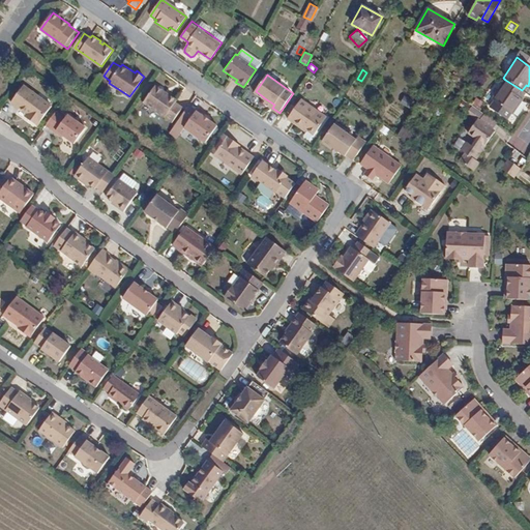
[(523,98),(521,97),(525,92),(522,90),(505,80),(492,99),(512,113),(523,98)]
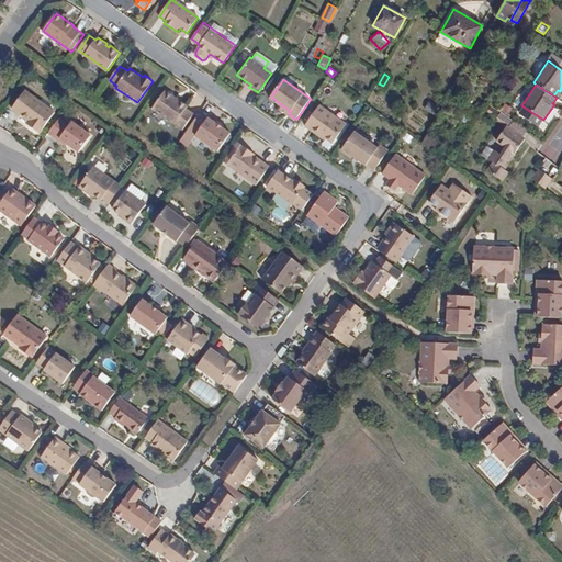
[(29,119),(33,122),(30,125),(40,133),(55,111),(26,90),(13,107),(29,119)]
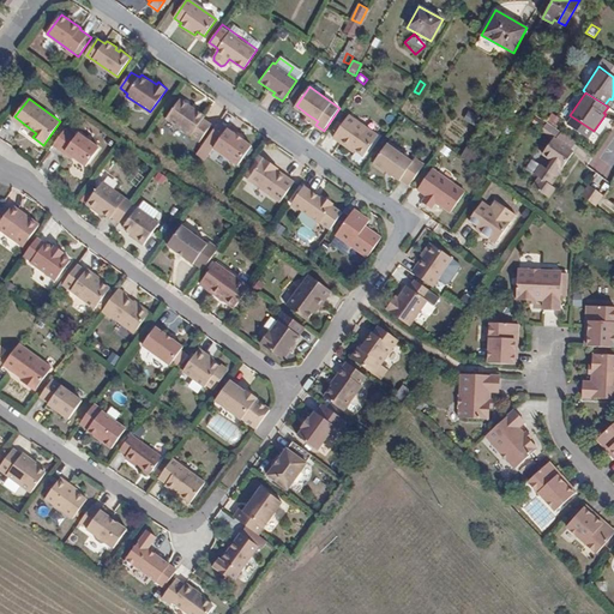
[(205,116),(181,100),(168,118),(199,140),(211,124),(204,119),(205,116)]
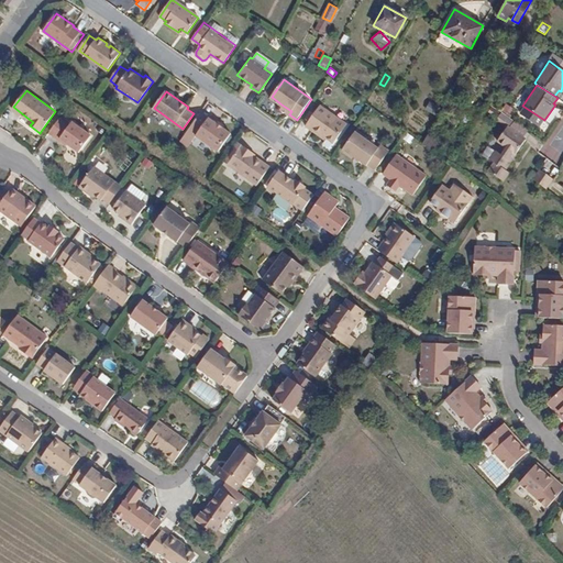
[(433,114),(439,107),(430,101),(424,109),(433,114)]
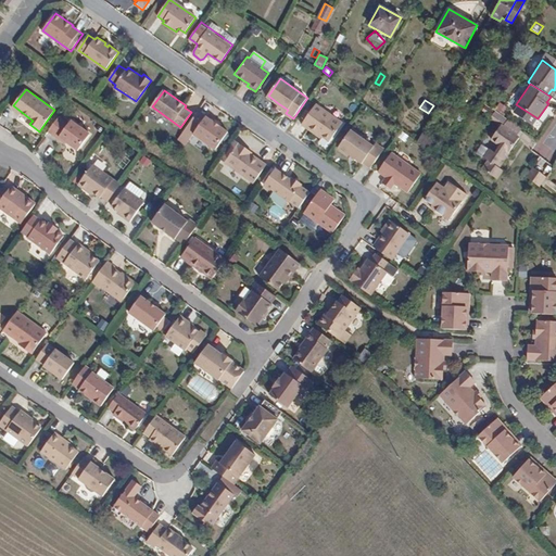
[(278,103),(276,106),(286,113),(288,110),(278,103)]
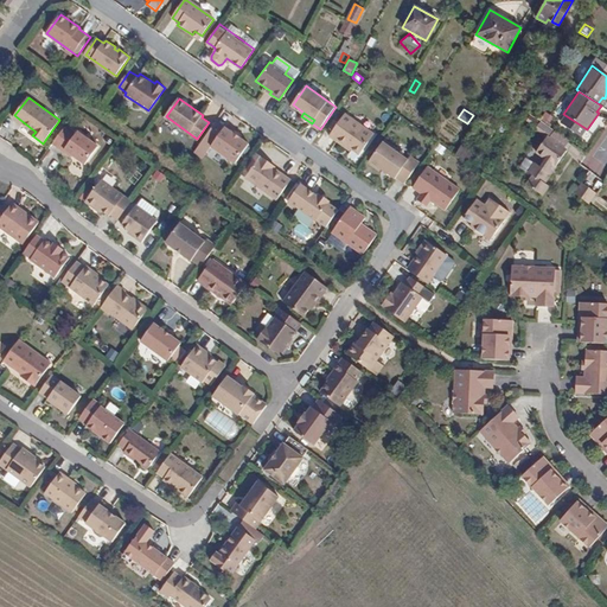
[(345,146),(347,142),(353,147),(360,152),(374,133),(345,113),(328,134),(345,146)]
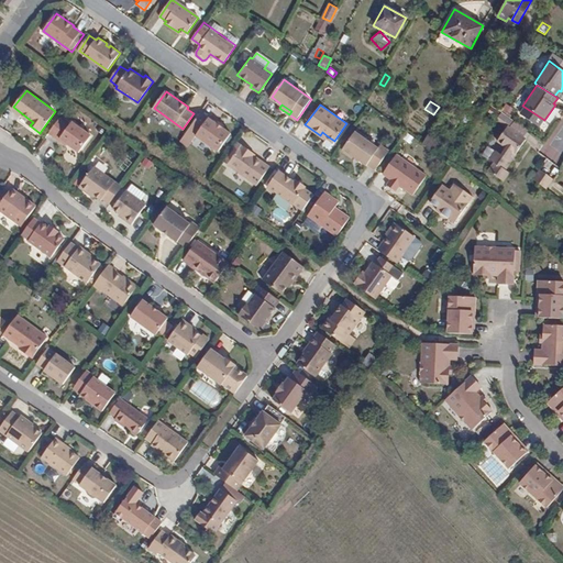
[(218,123),(201,112),(183,138),(190,143),(196,135),(219,152),(232,134),(224,129),(218,123)]
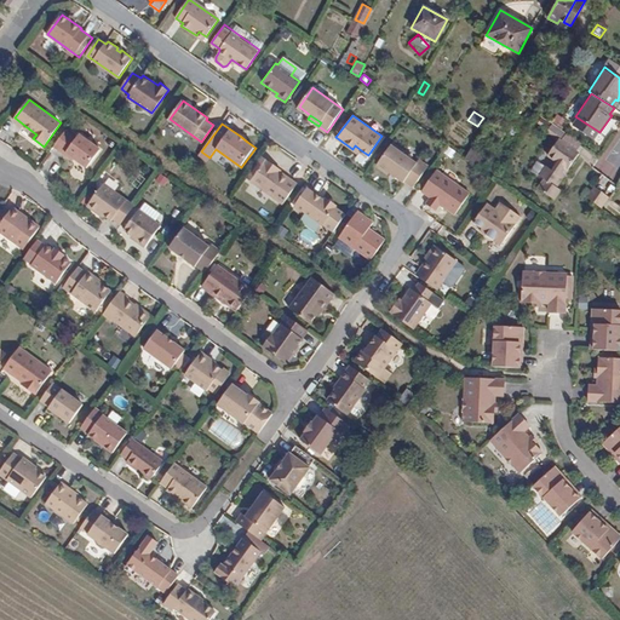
[(53,145),(56,148),(64,154),(67,150),(74,156),(87,166),(101,149),(80,133),(78,137),(65,128),(53,145)]
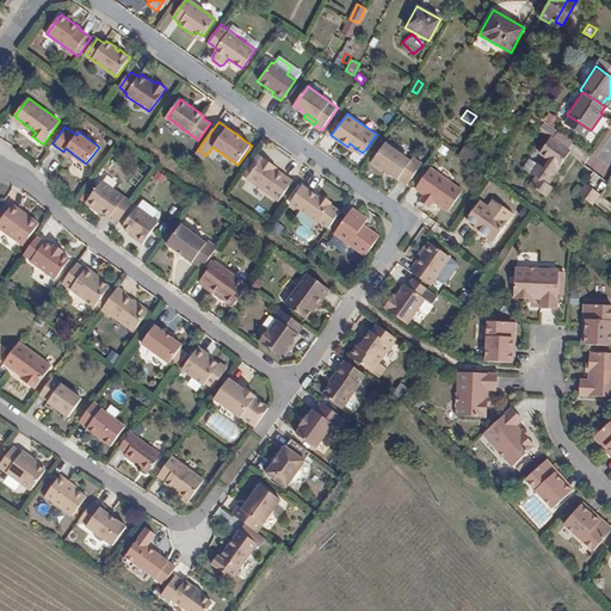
[(572,141),(559,131),(553,140),(567,149),(572,141)]
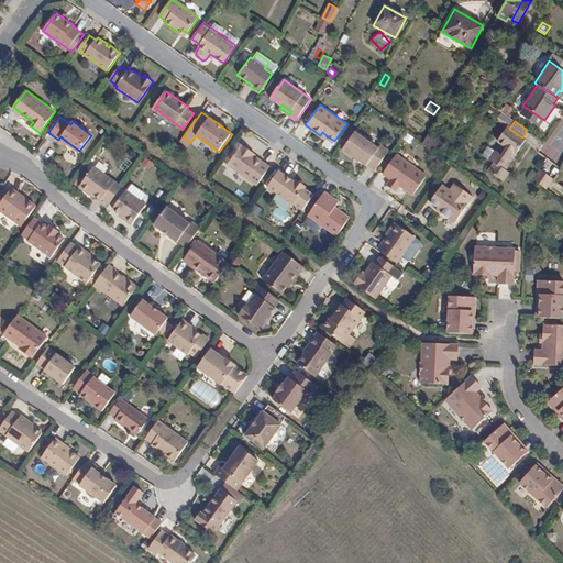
[(503,179),(507,173),(508,174),(509,172),(506,169),(510,162),(509,159),(511,155),(514,156),(525,139),(522,138),(509,129),(507,127),(497,141),(506,147),(501,155),(496,152),(490,161),(495,163),(490,172),(503,179)]
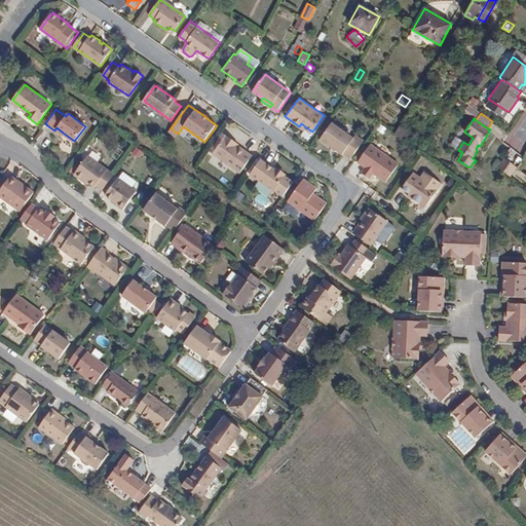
[(341,129),(343,126),(333,120),(321,137),(322,140),(326,144),(330,145),(334,147),(333,149),(340,155),(342,153),(349,157),(362,139),(355,134),(352,137),(341,129)]
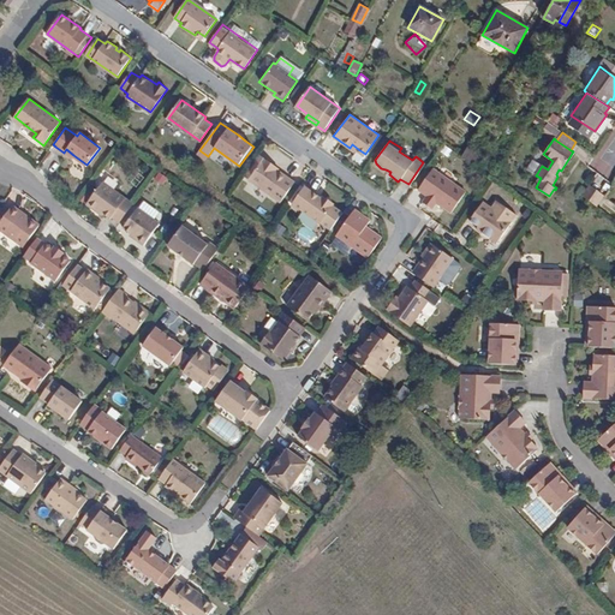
[(280,204),(293,185),(276,173),(273,171),(276,166),(266,159),(249,181),(280,204)]
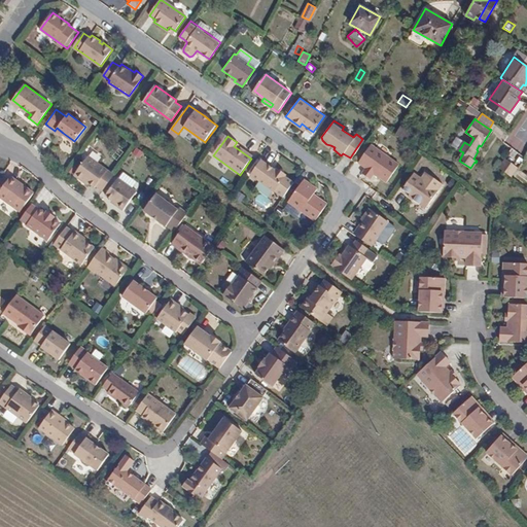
[(385,184),(398,166),(371,146),(357,165),(385,184)]
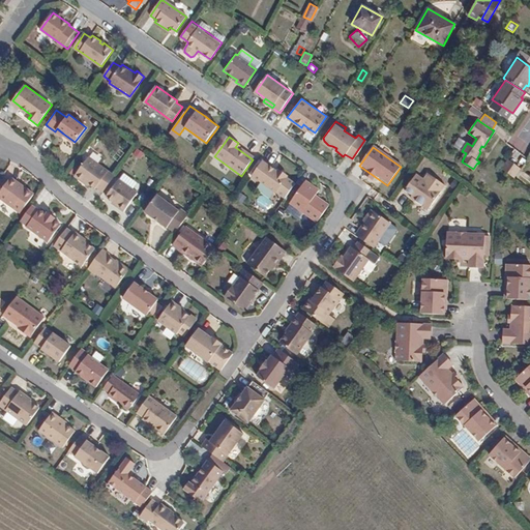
[(95,186),(101,192),(114,176),(87,155),(71,175),(76,177),(77,175),(94,188),(95,186)]
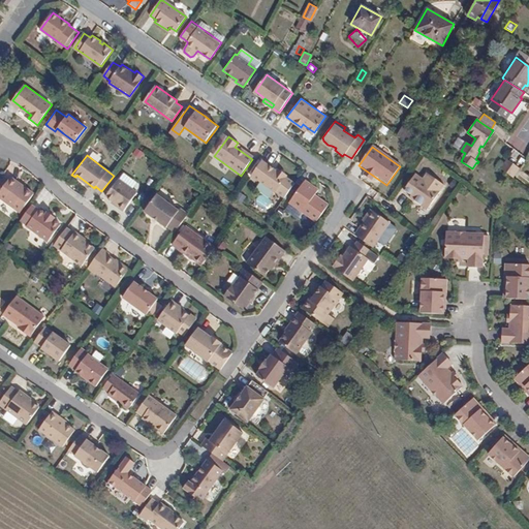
[(277,169),(276,172),(260,161),(250,177),(253,179),(275,193),(275,192),(284,198),(294,184),(285,178),(286,177),(277,169)]
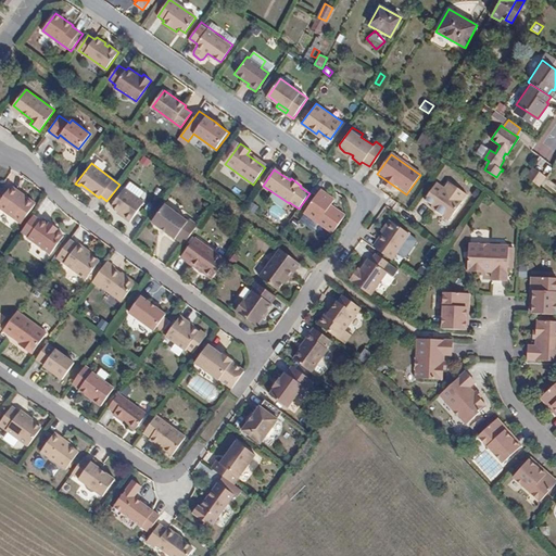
[(450,217),(463,198),(438,180),(427,198),(433,202),(432,204),(439,210),(441,207),(443,210),(442,212),(450,217)]
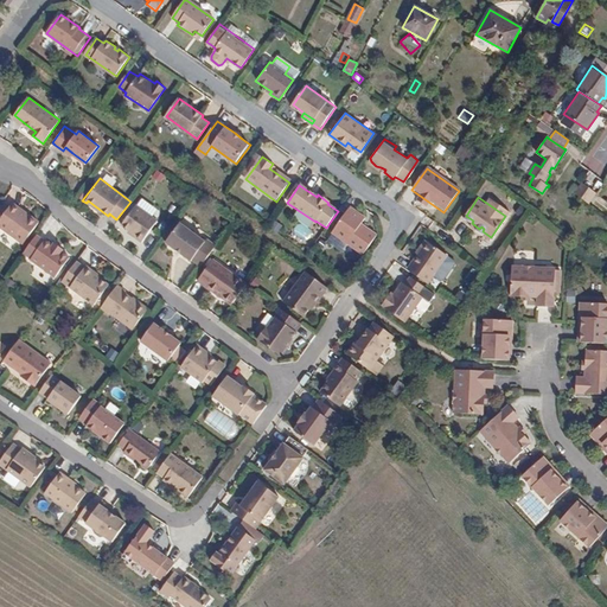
[(139,243),(157,221),(135,205),(120,224),(132,232),(129,236),(139,243)]
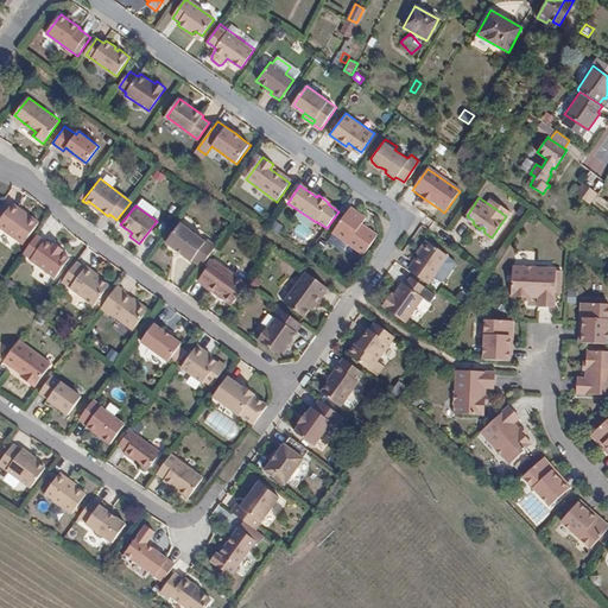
[(367,217),(352,207),(333,232),(363,254),(378,234),(363,223),(367,217)]
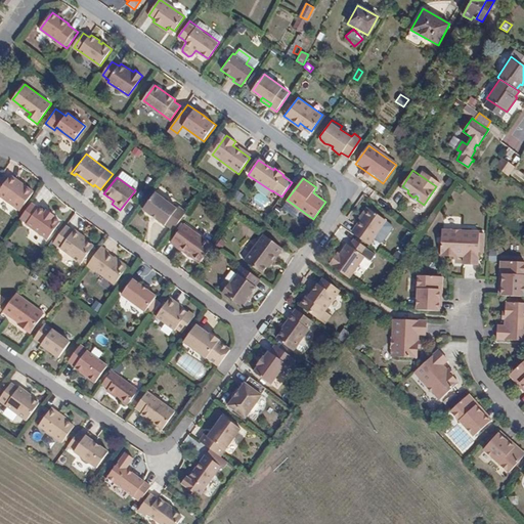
[(5,185),(0,181),(0,203),(15,214),(30,194),(24,189),(22,191),(15,187),(16,185),(9,180),(5,185)]
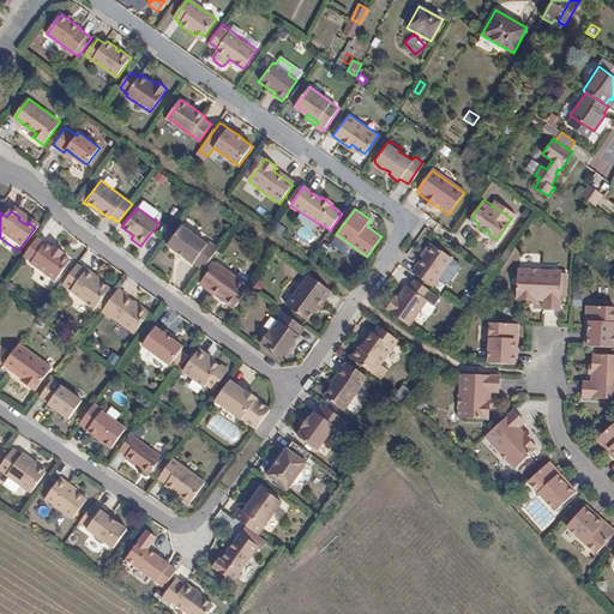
[(193,262),(203,269),(218,247),(209,240),(206,244),(181,224),(166,245),(191,264),(193,262)]
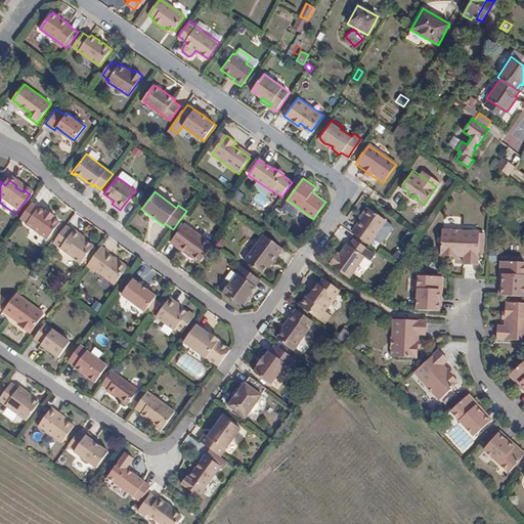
[(38,209),(30,204),(20,217),(28,222),(27,223),(47,238),(59,222),(53,217),(45,211),(39,207),(38,209)]
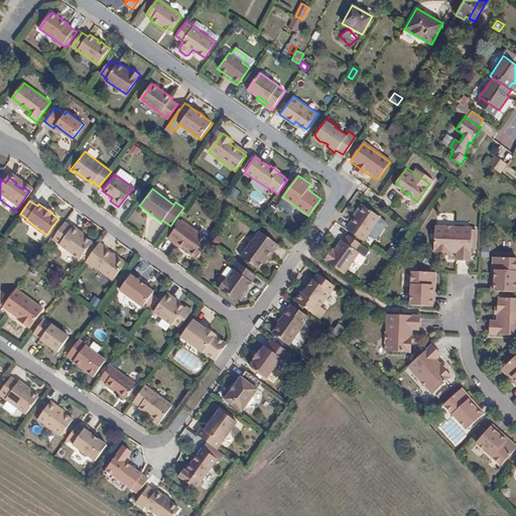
[(381,216),(363,204),(361,206),(379,219),(381,216)]
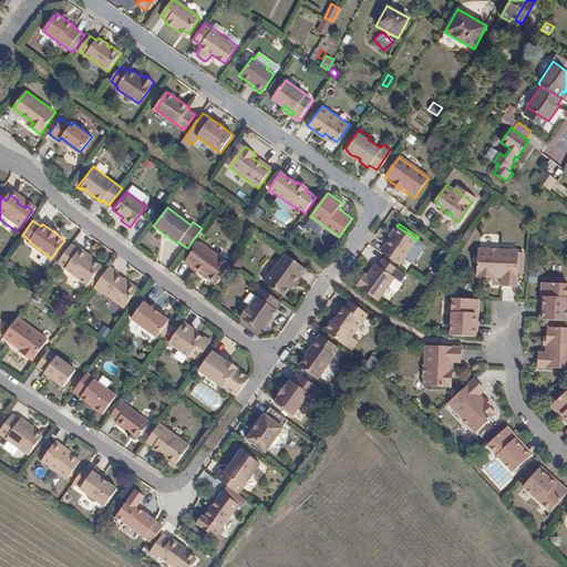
[(383,251),(400,264),(416,240),(397,226),(385,243),(388,245),(383,251)]
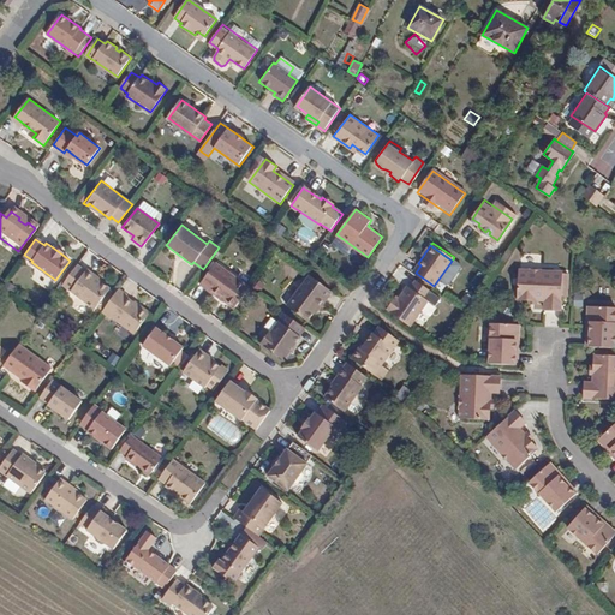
[(87,270),(77,264),(63,285),(96,308),(97,306),(100,308),(111,292),(108,291),(111,288),(101,281),(94,276),(95,274),(87,269),(87,270)]
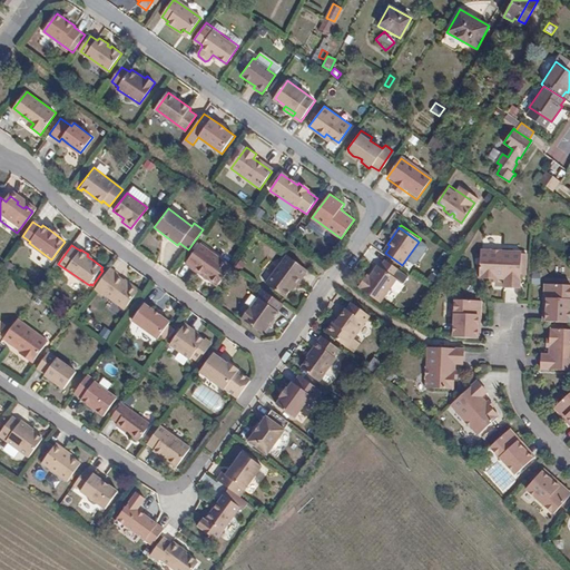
[(185,263),(217,286),(231,267),(199,245),(185,263)]
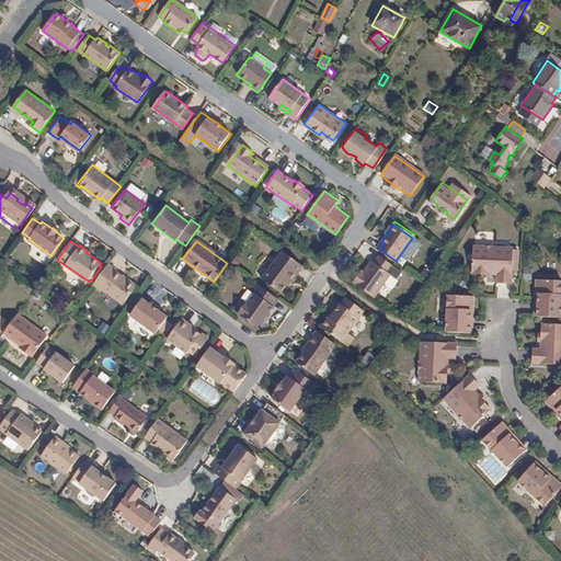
[(503,285),(517,286),(518,251),(500,250),(488,249),(488,250),(479,250),(478,276),(503,277),(503,285)]
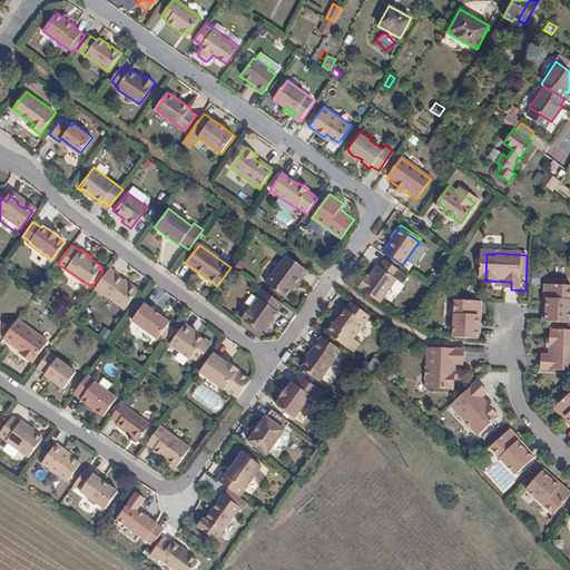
[(293,282),(301,271),(304,273),(307,269),(286,254),(265,283),(283,296),(293,282)]
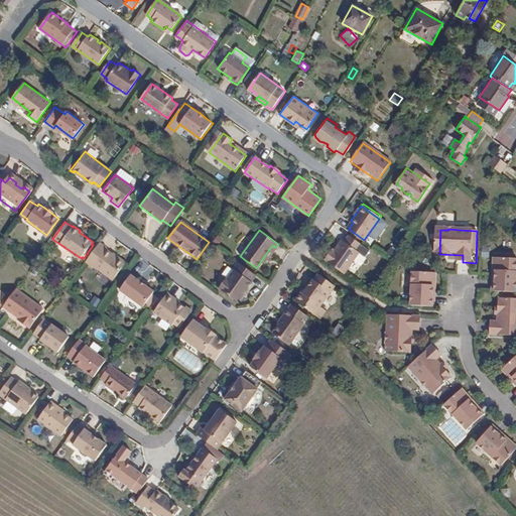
[(362,245),(350,236),(345,242),(358,251),(362,245)]
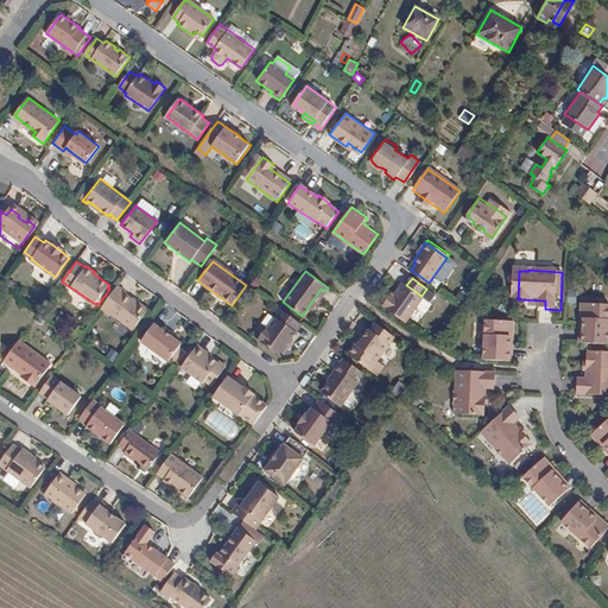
[(387,296),(381,304),(406,321),(423,297),(422,296),(406,285),(401,283),(393,293),(391,297),(387,296)]
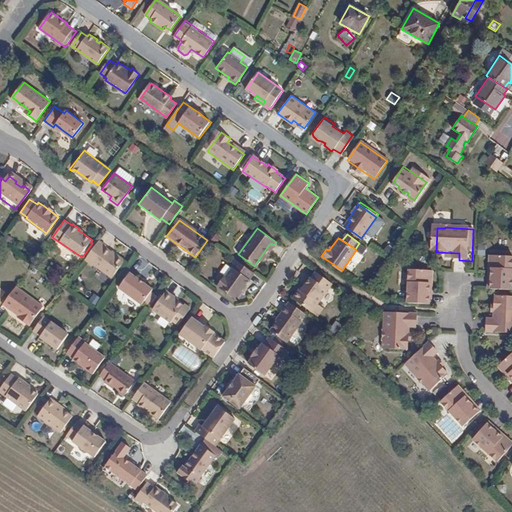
[(107,246),(99,241),(84,261),(92,266),(94,264),(112,277),(126,258),(108,245),(107,246)]
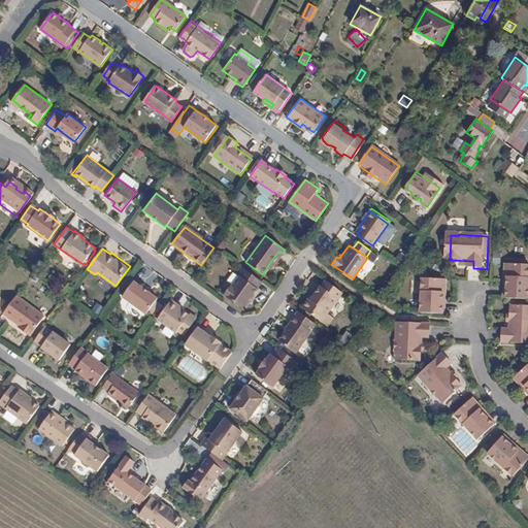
[(271,261),(274,263),(282,253),(278,251),(271,261)]
